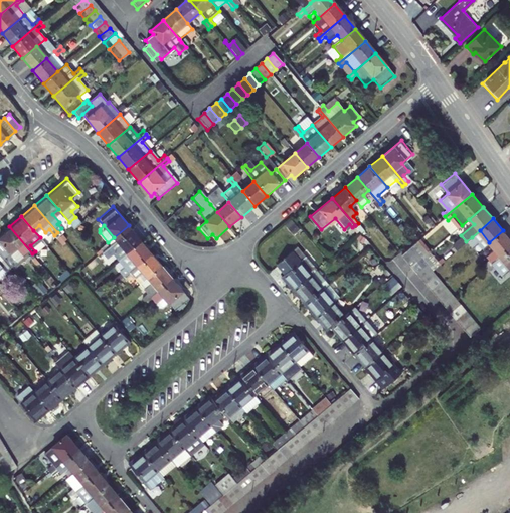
[(139,238),(129,225),(114,237),(108,242),(107,244),(101,249),(104,252),(109,247),(111,250),(119,243),(124,250),(139,238)]
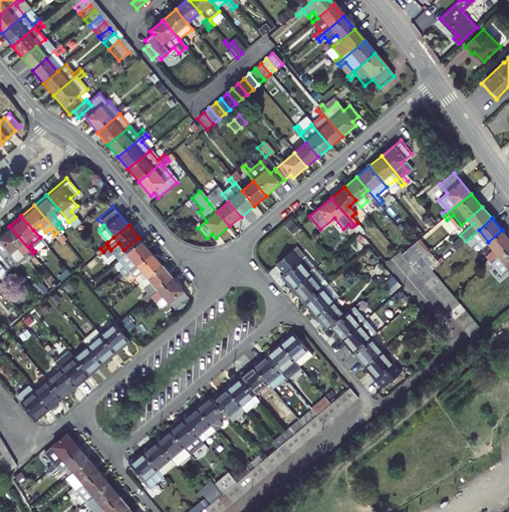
[(32,253),(9,226),(0,234),(0,251),(3,255),(10,263),(16,258),(9,250),(14,247),(21,255),(25,251),(29,256),(32,253)]
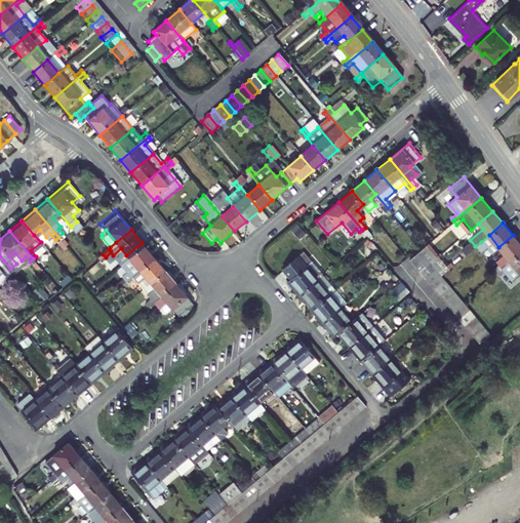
[(519,243),(513,235),(498,247),(504,253),(496,259),(500,263),(492,268),(495,272),(502,267),(510,259),(519,250),(519,243)]
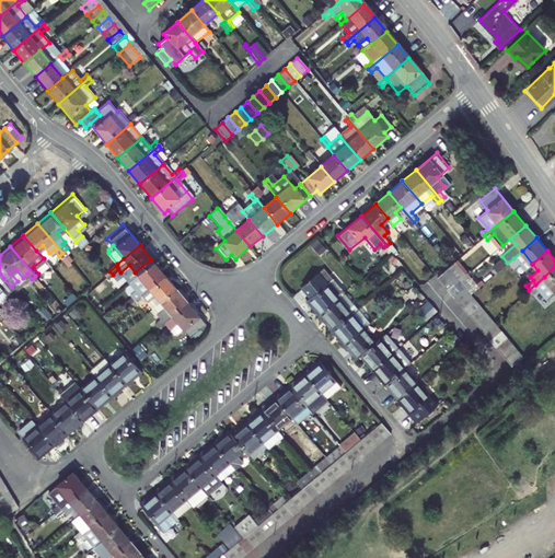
[(151,259),(135,272),(127,279),(134,288),(128,293),(133,299),(162,272),(151,259)]
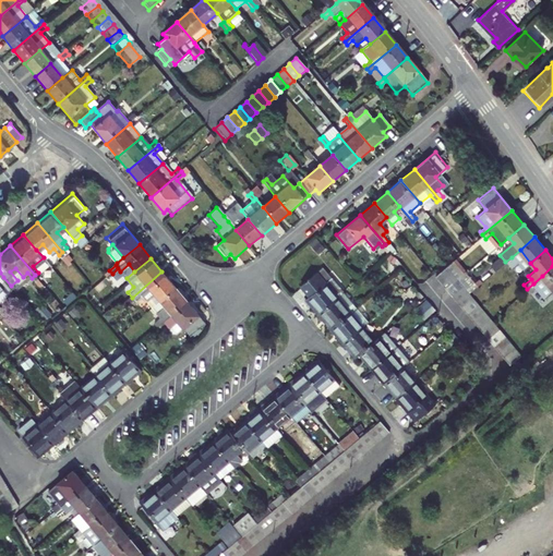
[(106,267),(109,270),(116,265),(112,262),(106,267)]
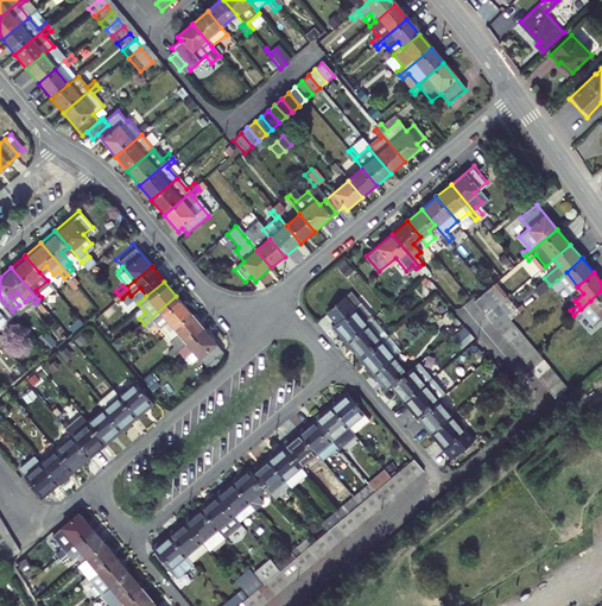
[(486,290),(474,300),(479,307),(492,297),(486,290)]
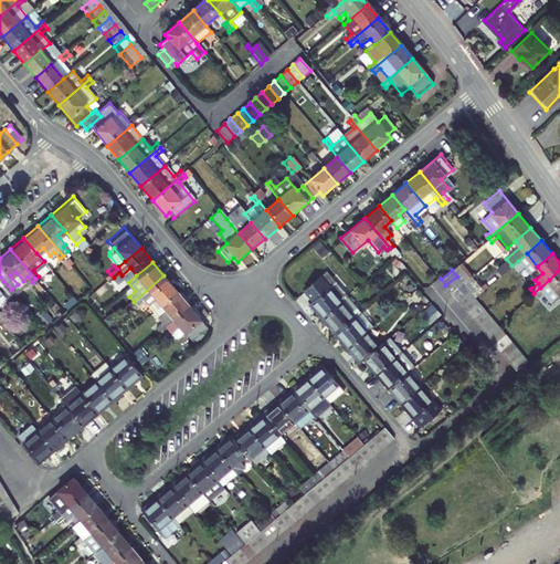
[(559,270),(549,280),(559,293),(559,270)]
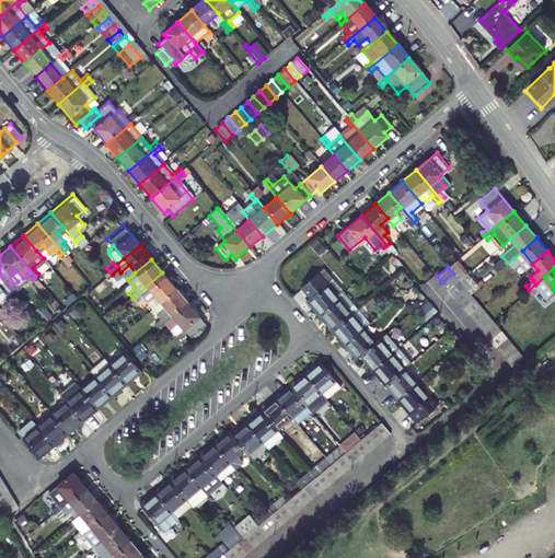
[(18,281),(23,278),(15,269),(10,272),(18,281)]
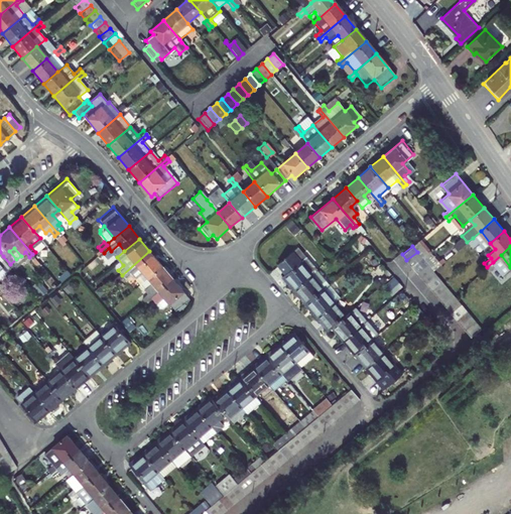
[(422,249),(417,253),(422,258),(423,259),(427,255),(422,249)]
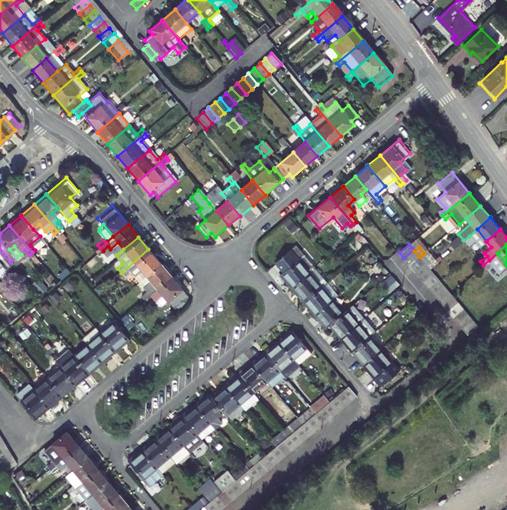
[(288,248),(274,260),(282,270),(278,273),(282,278),(284,276),(292,286),(308,272),(288,248)]
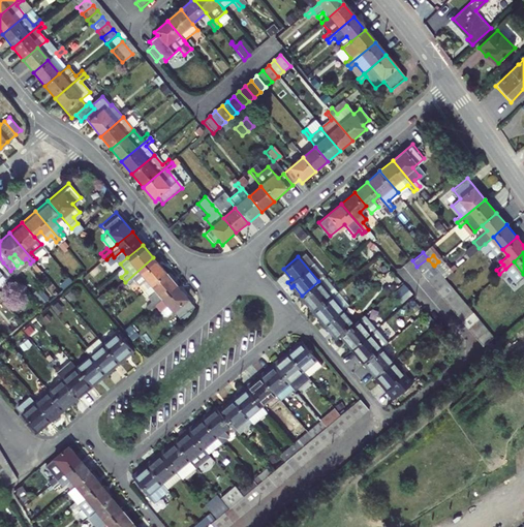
[(153,257),(125,282),(128,285),(134,280),(136,284),(145,278),(149,283),(164,270),(153,257)]
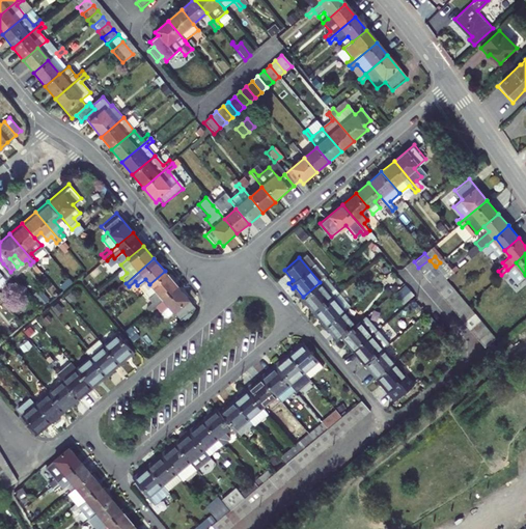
[(430,259),(418,268),(424,275),(435,266),(430,260),(430,259)]
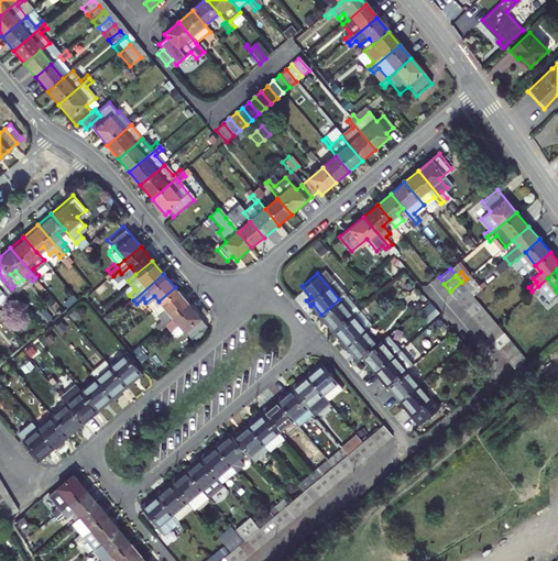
[(557,292),(547,278),(538,286),(542,289),(550,300),(557,293),(557,292)]
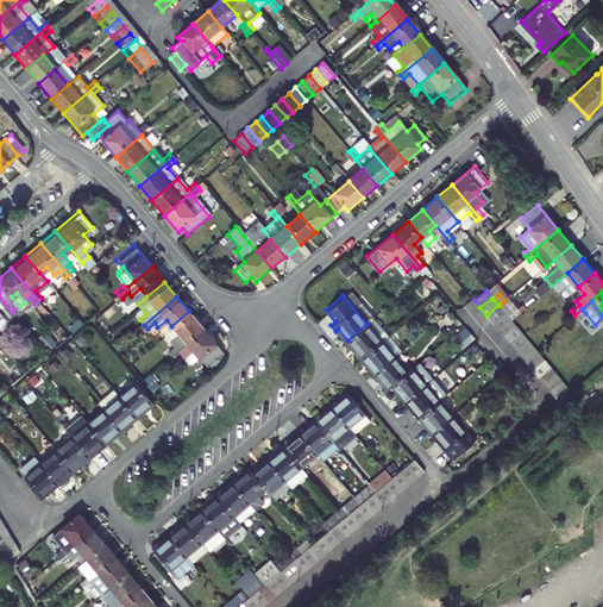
[(498,305),(487,315),(492,321),(504,312),(500,306),(498,305)]
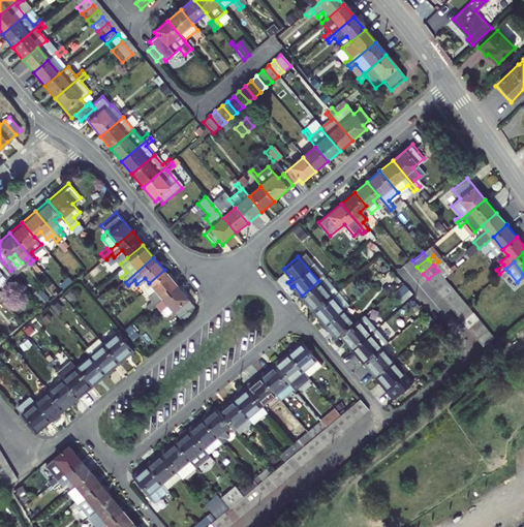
[(505,269),(499,274),(502,277),(509,272),(505,269)]
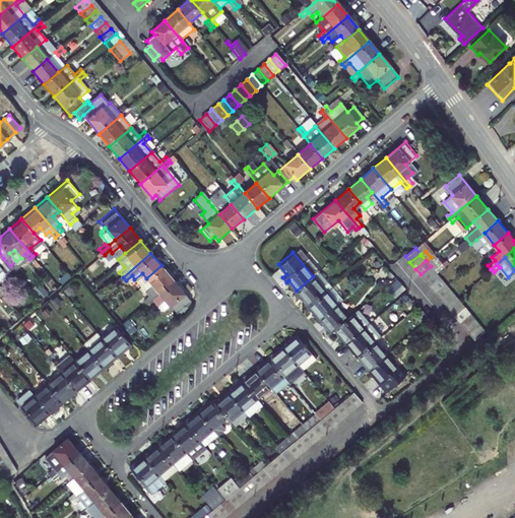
[(162,265),(146,278),(151,283),(143,289),(146,294),(140,298),(143,302),(172,278),(162,265)]
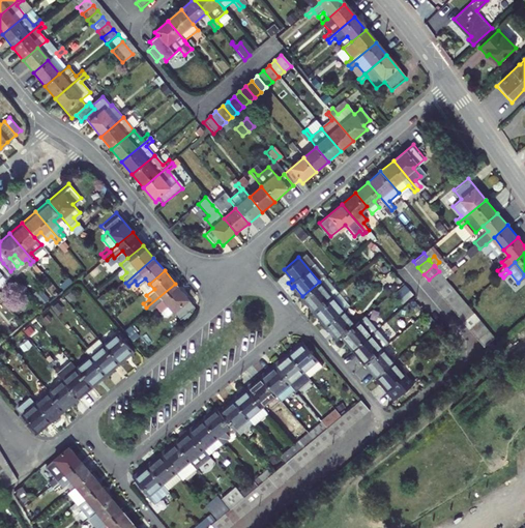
[(439,271),(429,280),(434,286),(444,277),(439,271)]
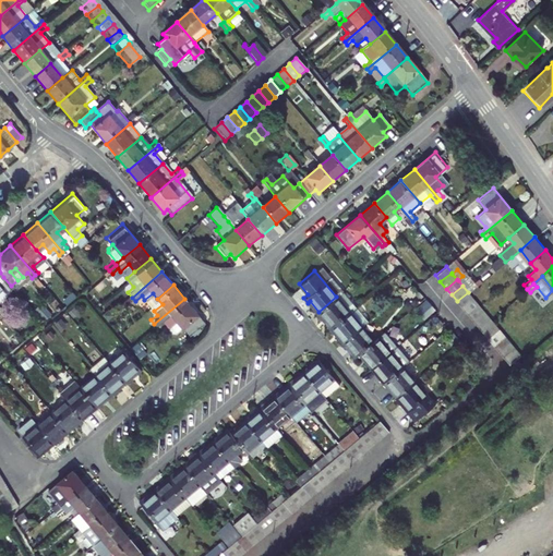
[(319,312),(316,313),(328,328),(355,306),(343,291),(336,297),(319,312)]
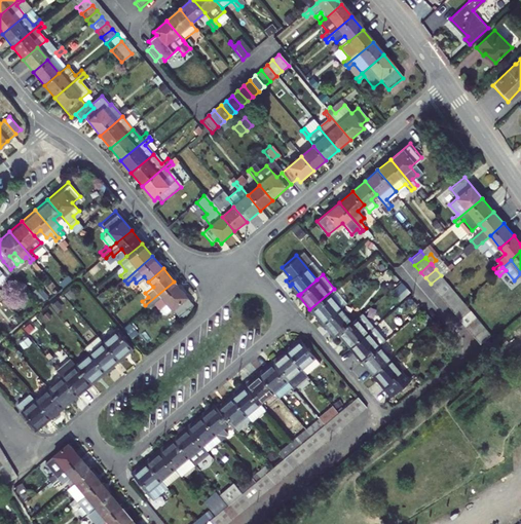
[(431,284),(436,290),(446,281),(441,275),(431,284)]
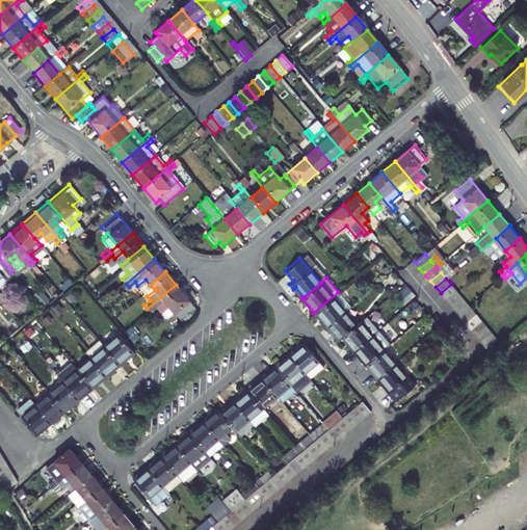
[(451,284),(441,293),(445,298),(455,290),(451,284)]
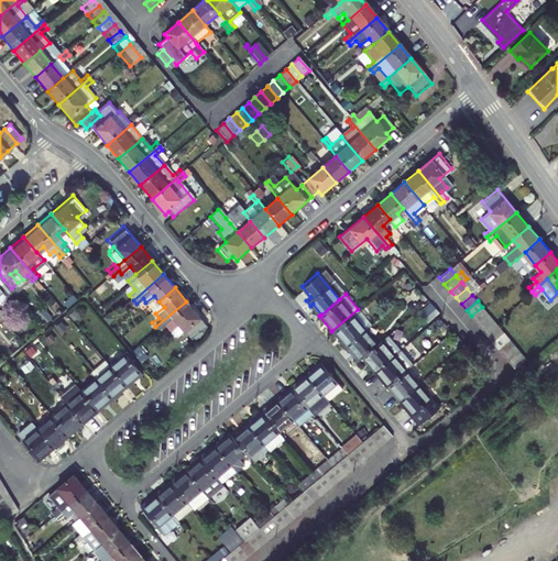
[(186,301),(155,327),(159,330),(165,325),(168,329),(170,328),(171,329),(170,331),(174,336),(182,329),(189,338),(205,325),(186,301)]
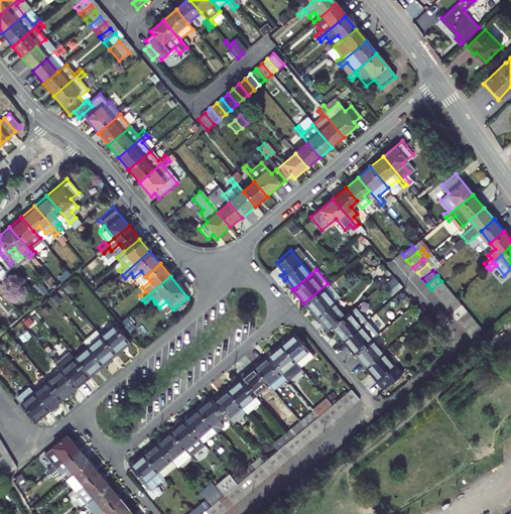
[(286,278),(284,280),(292,289),(294,288),(286,278)]
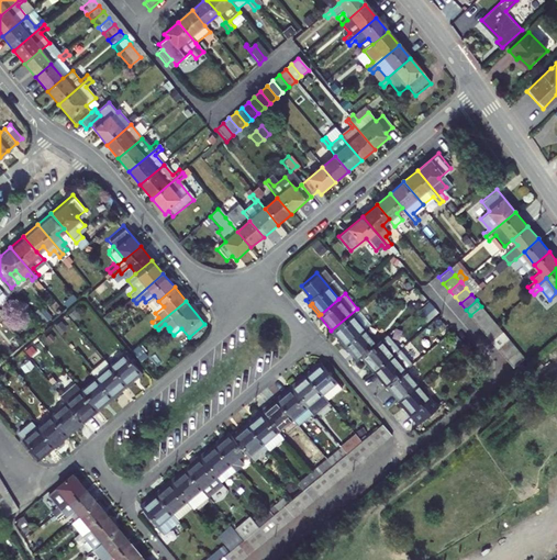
[(481,306),(470,315),(476,322),(487,313),(481,306)]
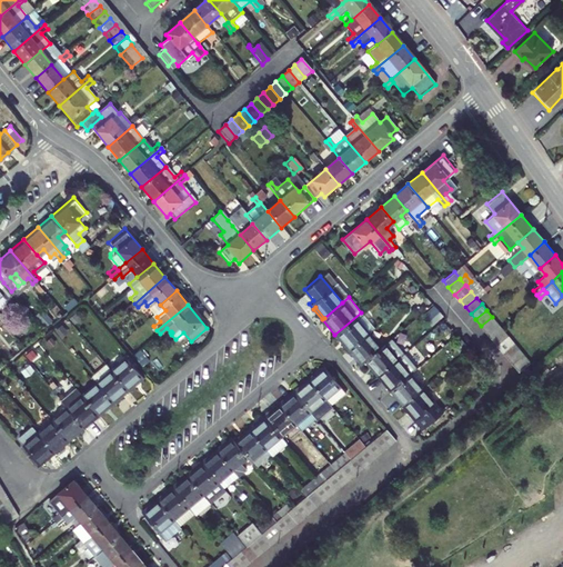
[(361,312),(334,335),(347,349),(367,331),(372,327),(361,312)]
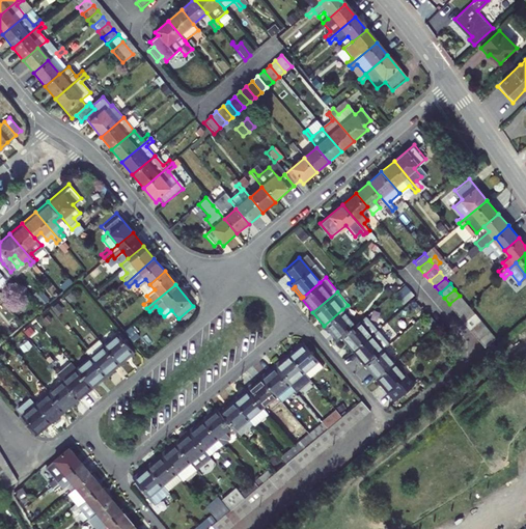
[(460,296),(449,304),(454,310),(465,301),(460,296)]
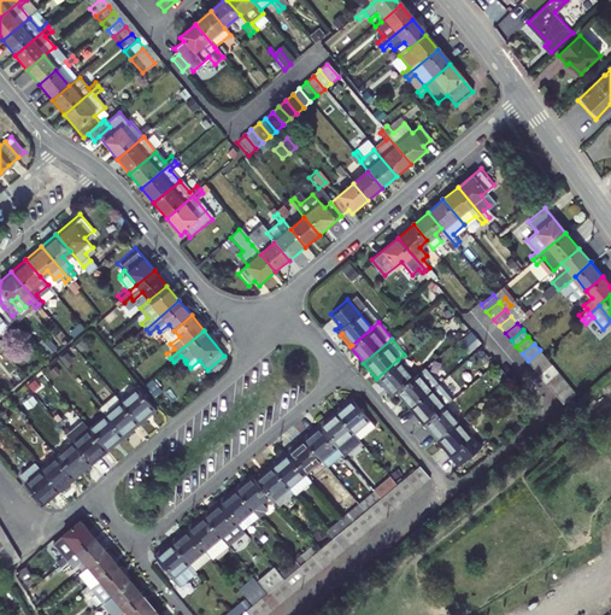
[(540,350),(528,361),(534,367),(545,357),(540,350)]
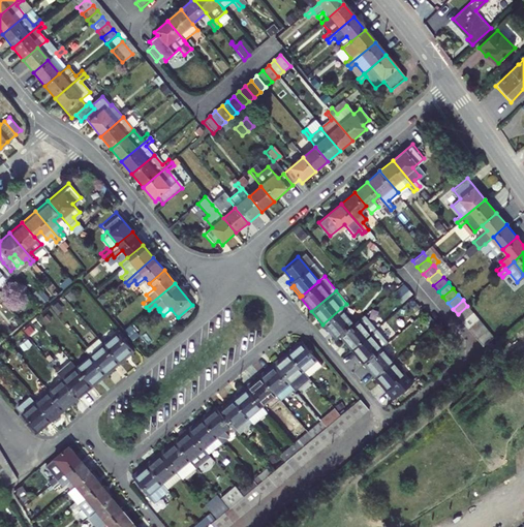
[(467,306),(458,314),(462,320),(472,312),(467,306)]
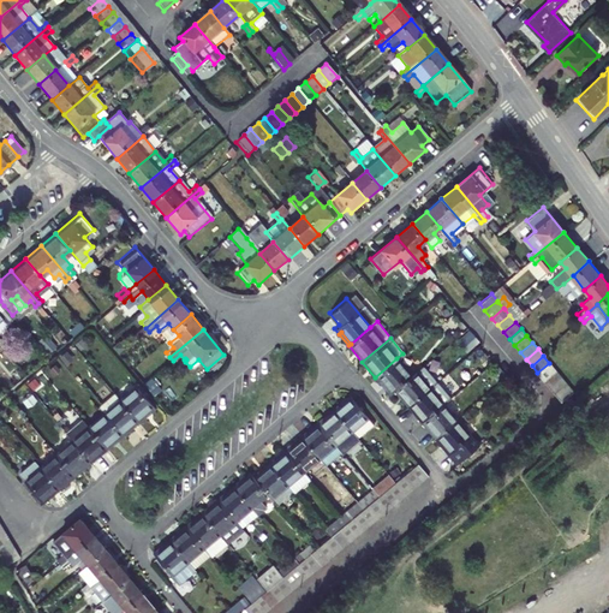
[(396,358),(375,378),(388,394),(393,391),(411,375),(396,358)]
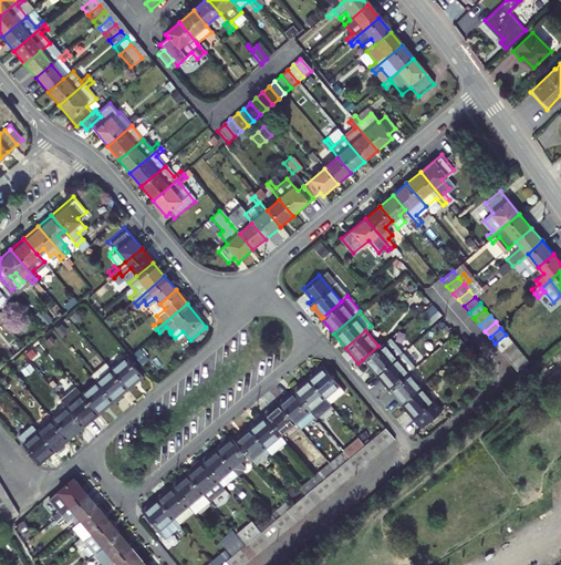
[(506,335),(495,343),(500,350),(511,341),(506,335)]
